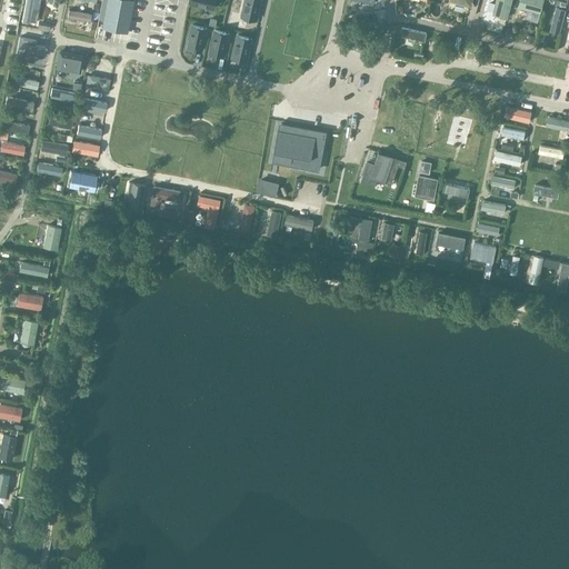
[(107,0),(101,28),(127,32),(133,0),(107,0)]
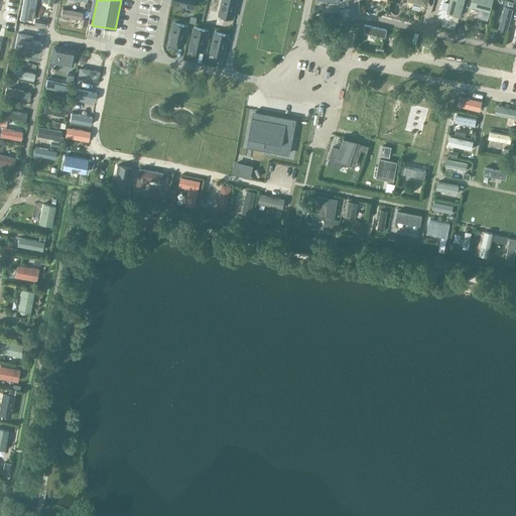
[(447,0),(444,15),(458,18),(462,0),(447,0)]
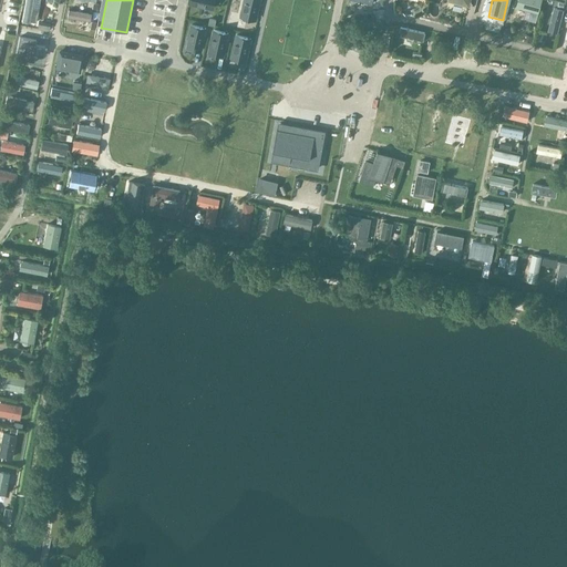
[(537,2),(526,0),(517,0),(515,10),(534,14),(537,2)]
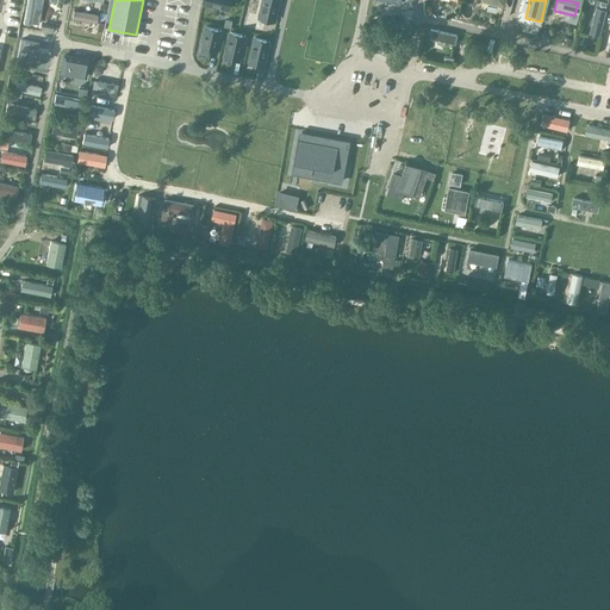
[(601,16),(589,12),(584,36),(596,38),(601,16)]
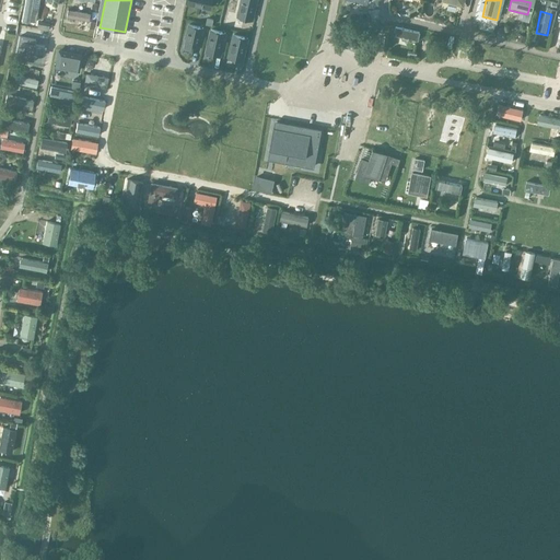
[(76,114),(72,133),(98,139),(104,114),(77,108),(76,114)]
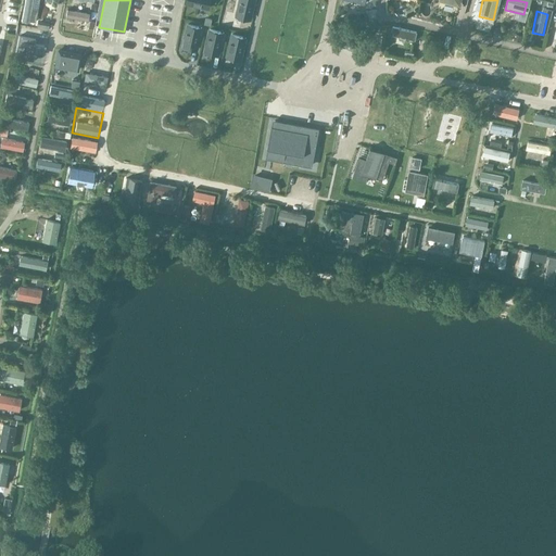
[(272,127),(268,147),(266,158),(312,166),(318,129),(274,122),(273,128),(272,127)]
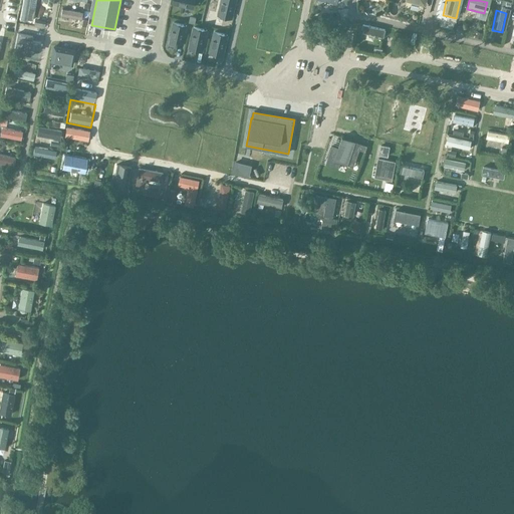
[(357,116),(355,124),(363,125),(365,118),(357,116)]
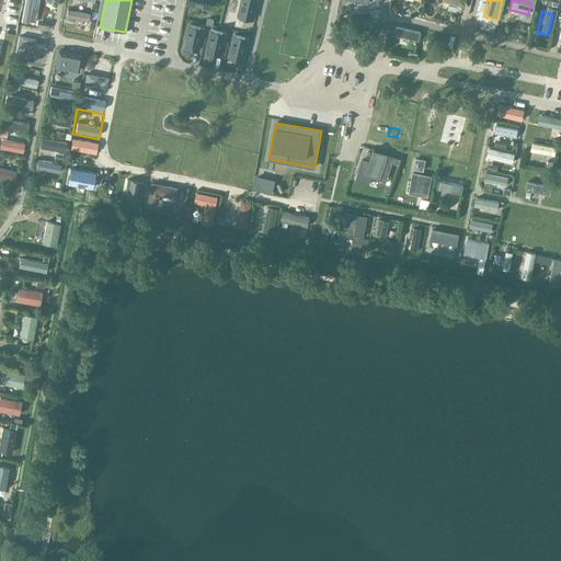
[(356,179),(369,184),(373,176),(379,180),(388,155),(374,149),(369,162),(363,160),(356,179)]
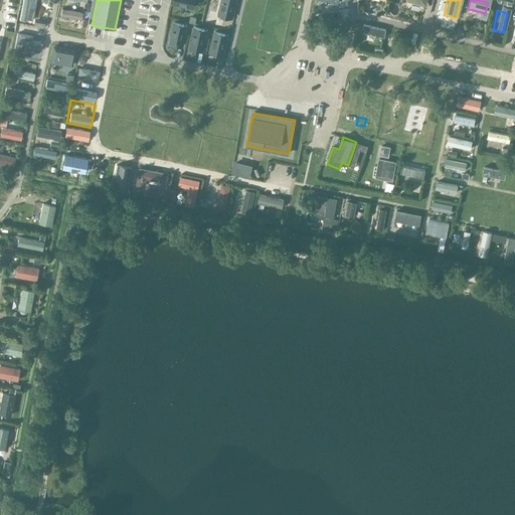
[(318,193),(316,202),(327,204),(325,214),(334,216),(338,197),(318,193)]
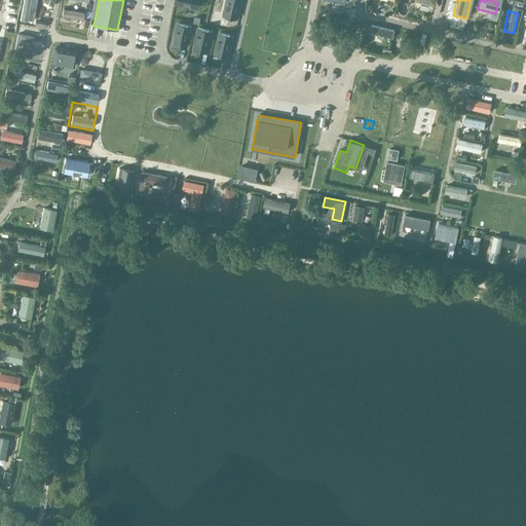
[(57,210),(44,207),(40,227),(52,229),(57,210)]
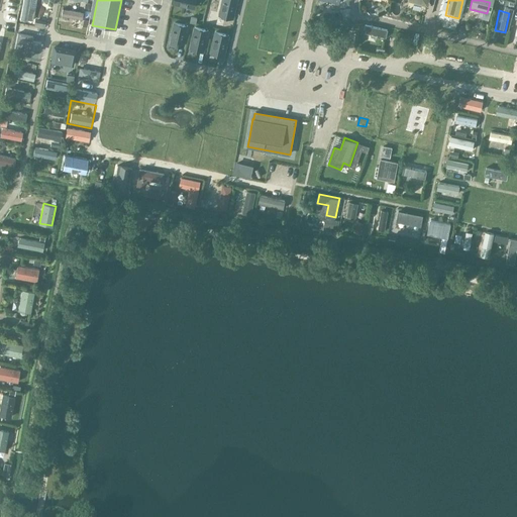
[(43,241),(19,237),(17,246),(42,250),(43,241)]
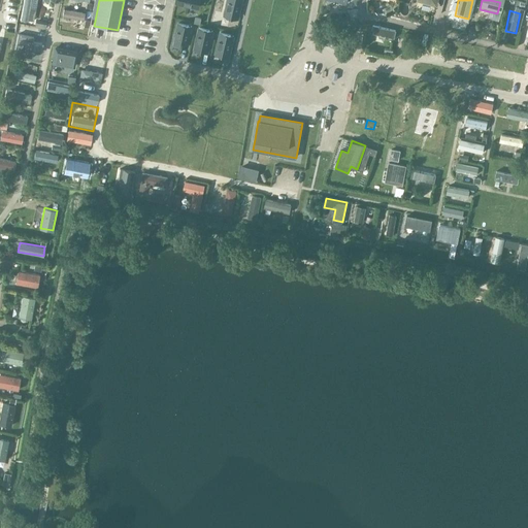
[(39,275),(19,271),(17,283),(37,287),(39,275)]
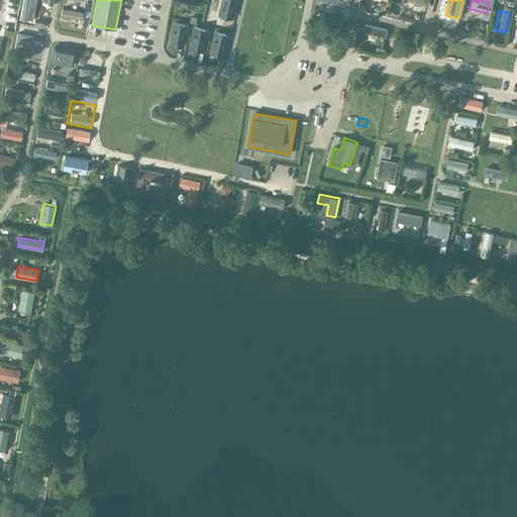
[(34,292),(23,289),(18,310),(29,312),(34,292)]
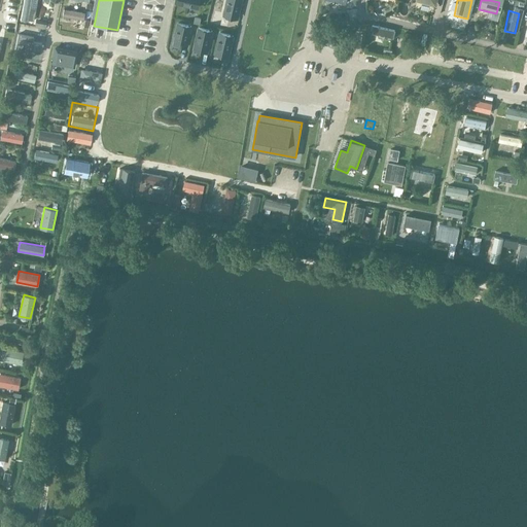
[(24,351),(3,347),(0,359),(21,363),(24,351)]
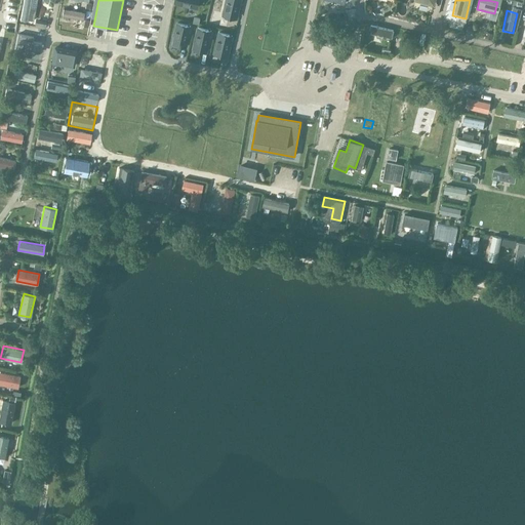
[(19,375),(0,371),(0,384),(17,388),(19,375)]
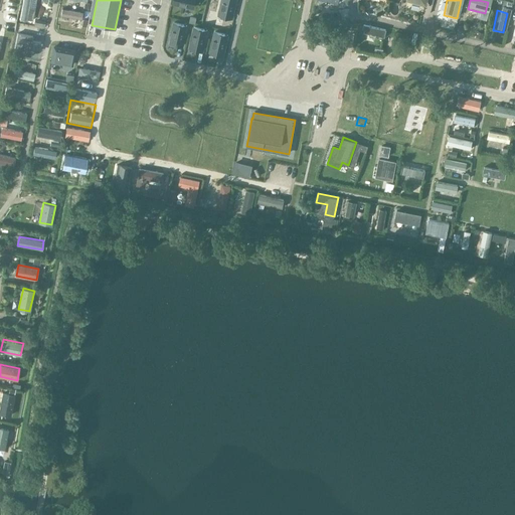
[(15,395),(3,393),(0,408),(0,414),(11,416),(15,395)]
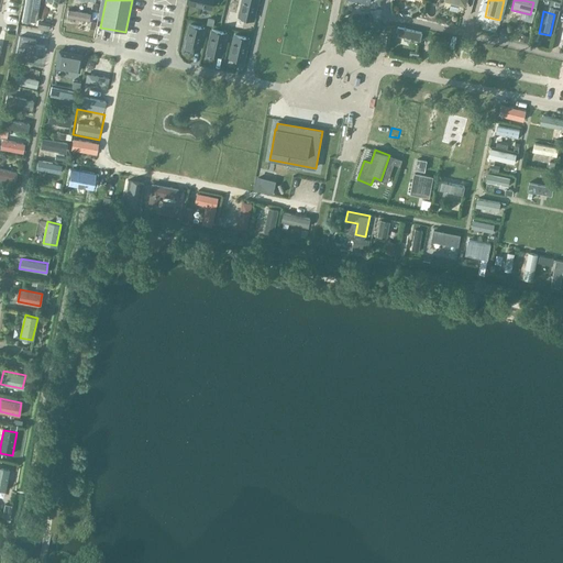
[(9,470),(0,467),(0,489),(4,490),(9,470)]
